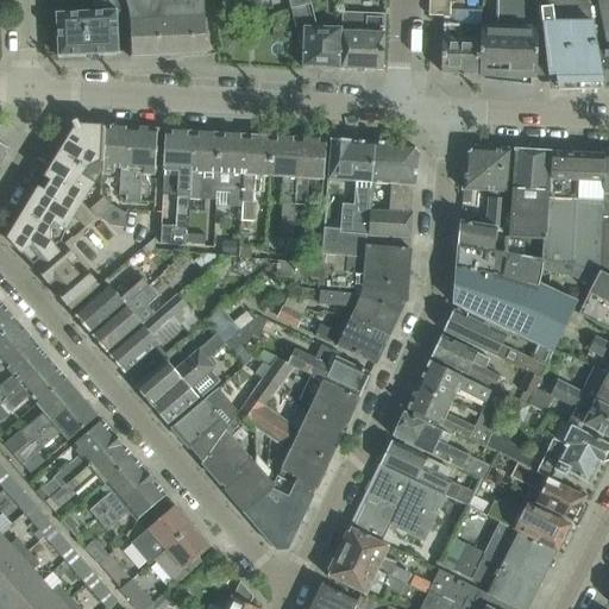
[(165,57),(163,0),(125,0),(126,2),(129,20),(129,31),(131,58),(165,57)]
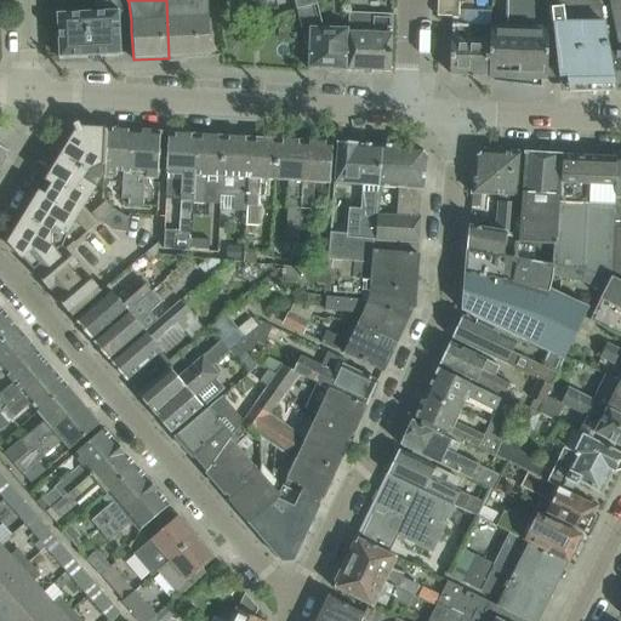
[(208,0),(184,1),(184,0),(166,0),(169,58),(210,56),(208,0)]
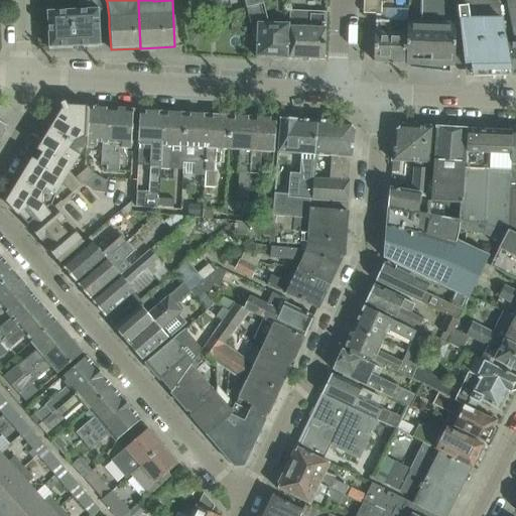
[(288,58),(289,23),(268,23),(262,0),(244,0),(250,23),(257,24),(256,57),(271,57),(273,60),(283,61),(286,58),(288,58)]
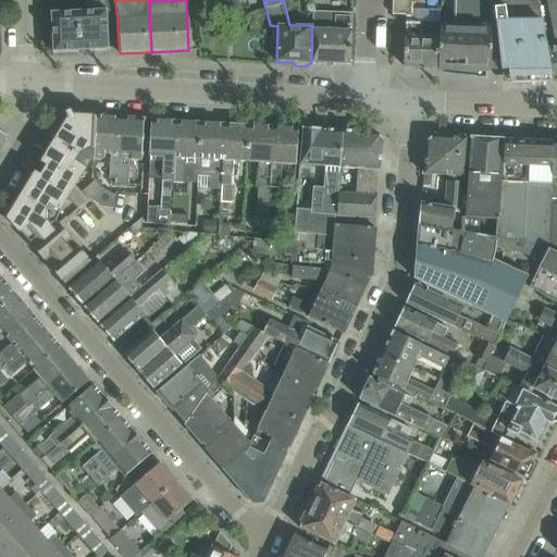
[(392,0),(392,14),(412,15),(411,0),(392,0)]
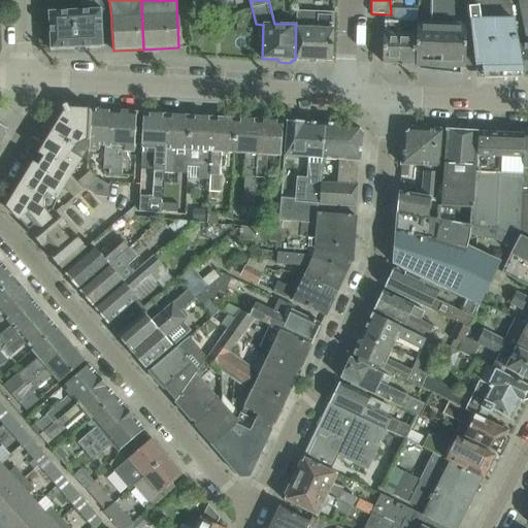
[(430,0),(430,22),(416,22),(416,23),(415,35),(414,64),(474,66),(467,0),(430,0)]
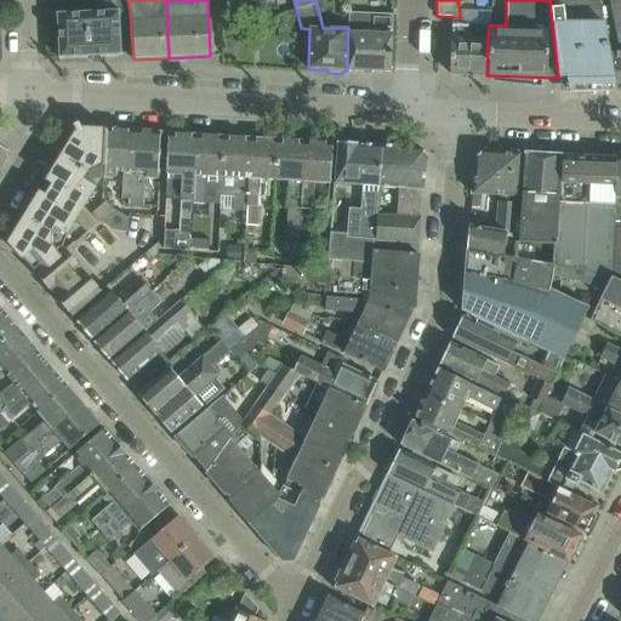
[(597,0),(550,0),(558,78),(559,79),(560,79),(560,78),(567,77),(569,92),(615,91),(597,0)]
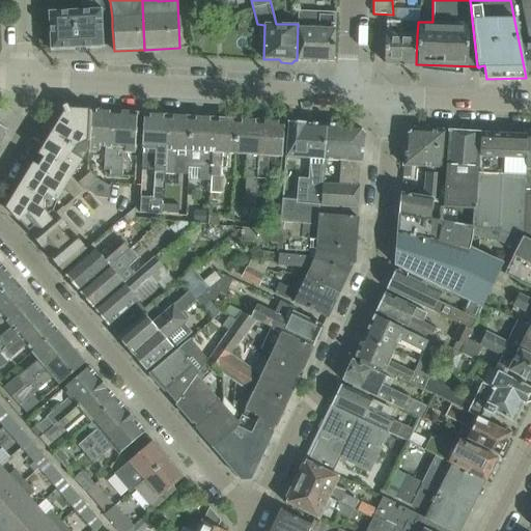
[(530,78),(530,6),(529,0),(522,0),(530,44),(524,44),(526,78),(530,78)]
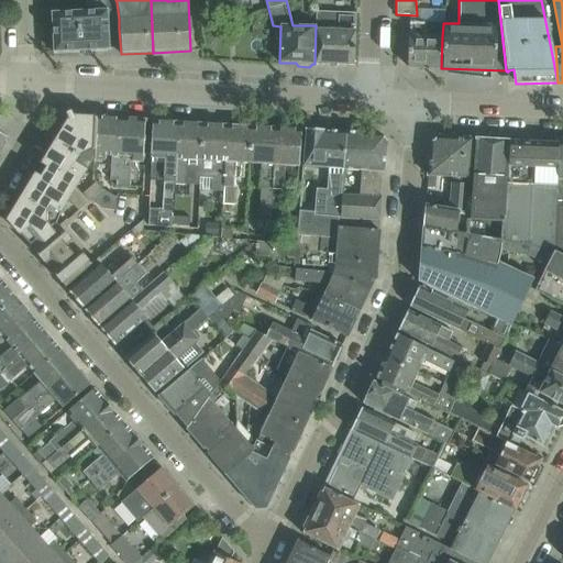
[(119,29),(119,19),(117,2),(106,2),(107,9),(51,12),(53,53),(110,50),(109,30),(119,29)]
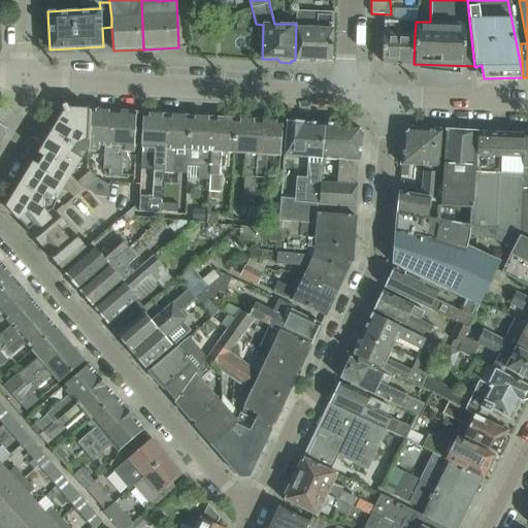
[(332,61),(334,12),(297,10),(296,24),(295,60),(332,61)]
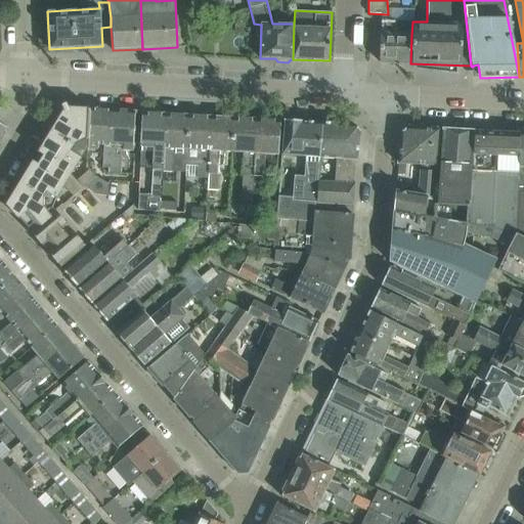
[(381,20),(380,62),(410,63),(411,35),(412,23),(412,22),(381,20)]
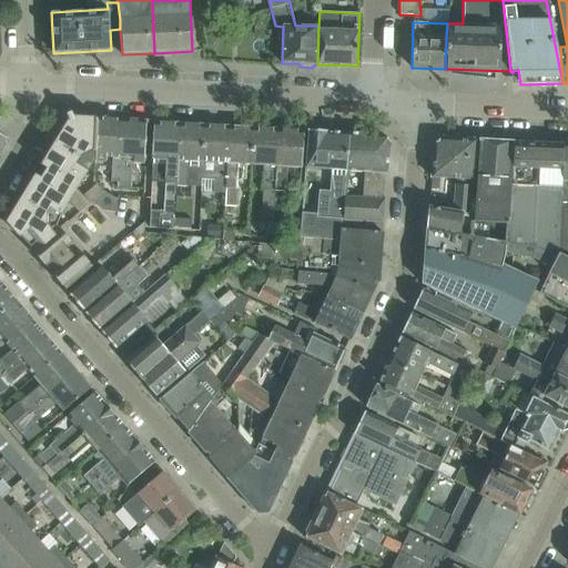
[(94,161),(97,119),(75,118),(74,117),(68,120),(69,121),(50,151),(66,168),(63,171),(49,154),(8,223),(66,290),(93,266),(57,224),(60,215),(69,202),(79,213),(87,206),(77,196),(73,194),(93,161),(94,161)]
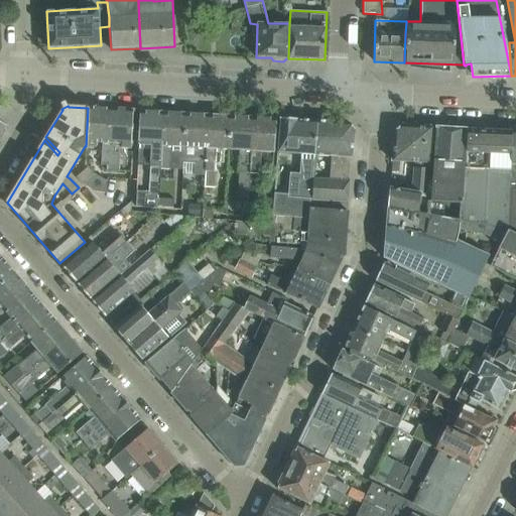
[(109,143),(111,109),(88,108),(86,146),(96,146),(96,142),(102,143),(101,164),(106,165),(106,170),(107,170),(108,153),(110,153),(110,148),(107,148),(107,143),(109,143)]
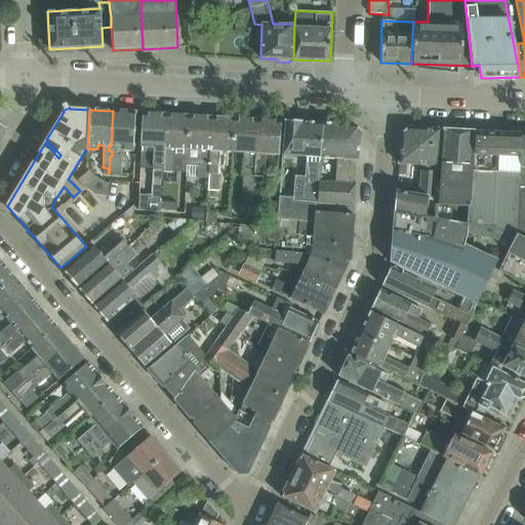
[(133,152),(135,112),(113,111),(111,146),(109,146),(109,151),(112,151),(112,156),(110,156),(109,173),(133,174),(134,156),(116,156),(117,146),(123,147),(123,151),(133,152)]
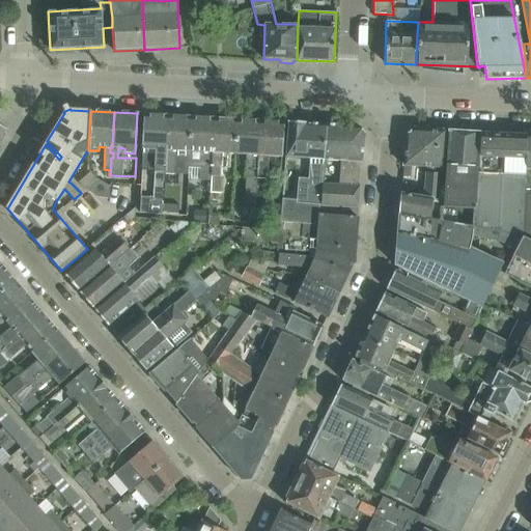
[(165,190),(167,115),(145,114),(143,150),(156,151),(152,200),(141,199),(140,213),(163,214),(163,203),(164,190),(165,190)]
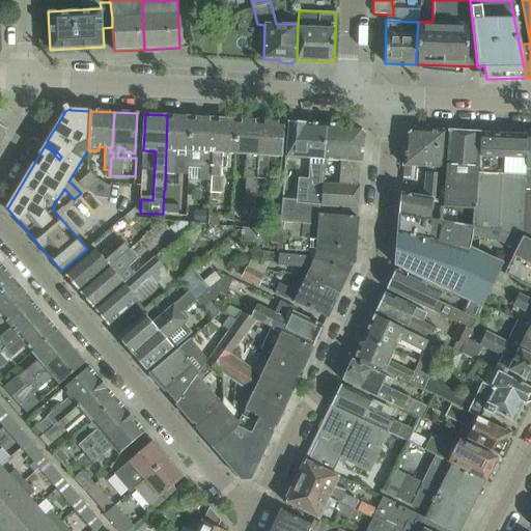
[(187,152),(189,116),(167,115),(165,190),(173,190),(175,152),(187,152)]
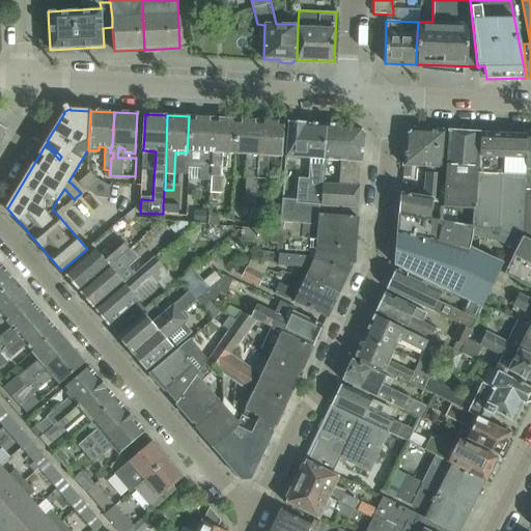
[(210,177),(213,117),(189,116),(187,152),(190,152),(189,167),(200,168),(199,176),(210,177)]
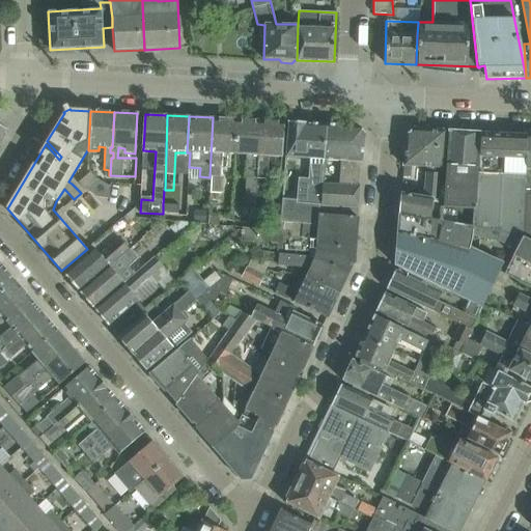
[(233,156),(235,119),(213,117),(210,177),(212,177),(211,193),(219,193),(221,155),(233,156)]
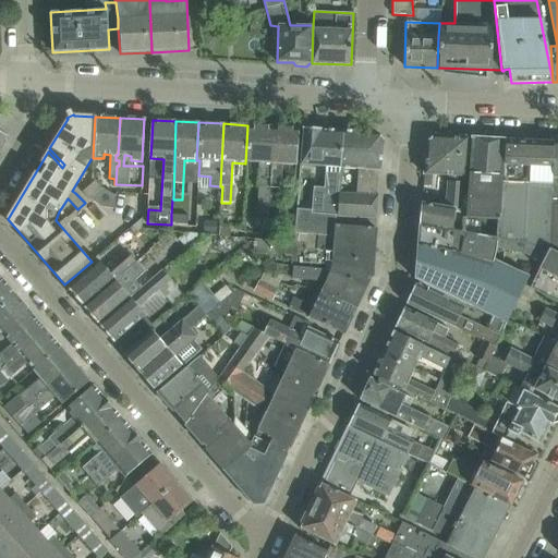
[(268,206),(273,126),(247,125),(245,164),(259,165),(257,206),(268,206)]
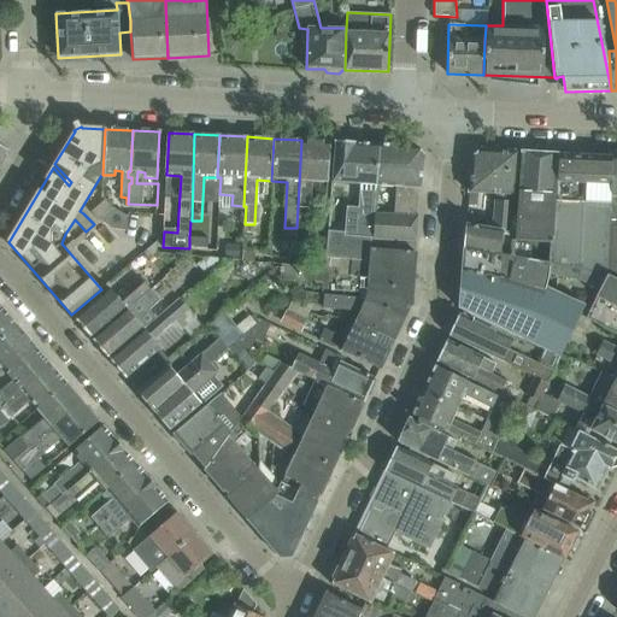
[(327,184),(329,141),(301,140),(297,228),(307,229),(310,183),(327,184)]
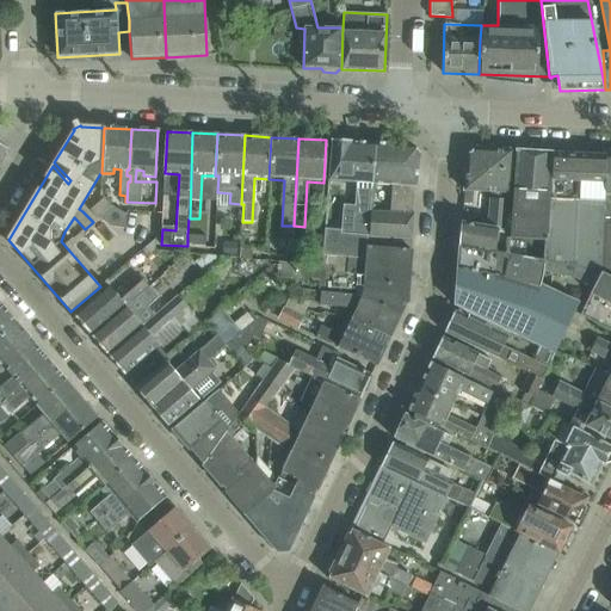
[(325,229),(323,257),(364,260),(365,250),(366,240),(369,217),(370,210),(371,185),(375,143),(351,141),(332,140),(331,164),(329,180),(358,183),(357,207),(345,205),(343,230),(325,229)]
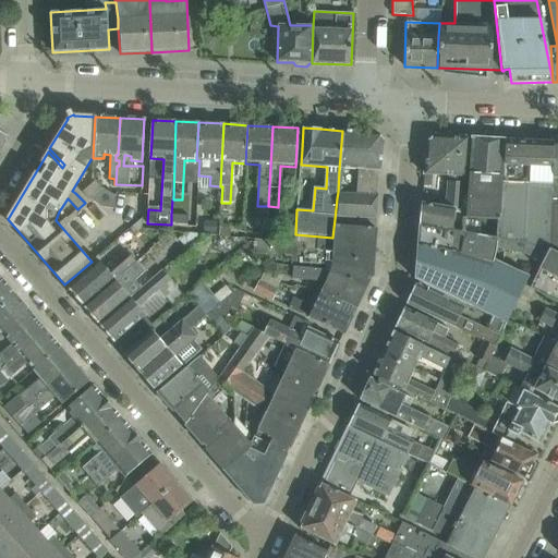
[(342,131),(339,169),(358,170),(356,193),(376,195),(378,170),(380,170),(384,140),(377,132),(342,131)]
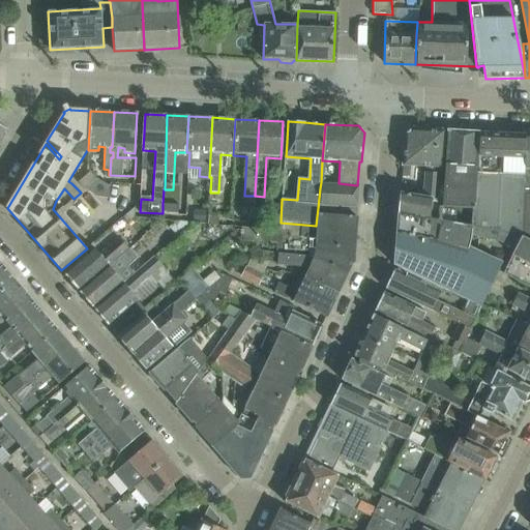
[(440,201),(444,130),(442,130),(412,128),(405,135),(403,163),(403,166),(429,167),(429,173),(424,172),(422,197),(438,200),(440,201)]
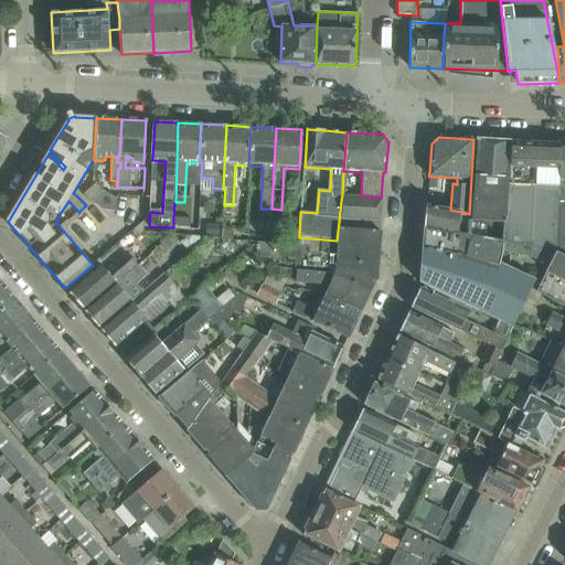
[(504,223),(510,141),(478,139),(473,219),(469,219),(469,214),(467,213),(466,222),(470,222),(504,223)]
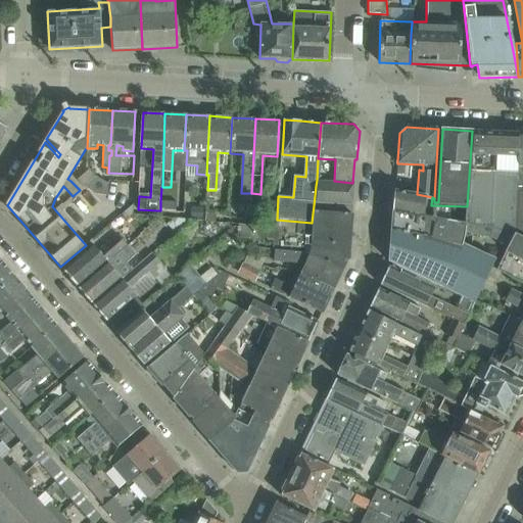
[(491,229),(495,132),(472,131),(467,206),(467,224),(491,229)]
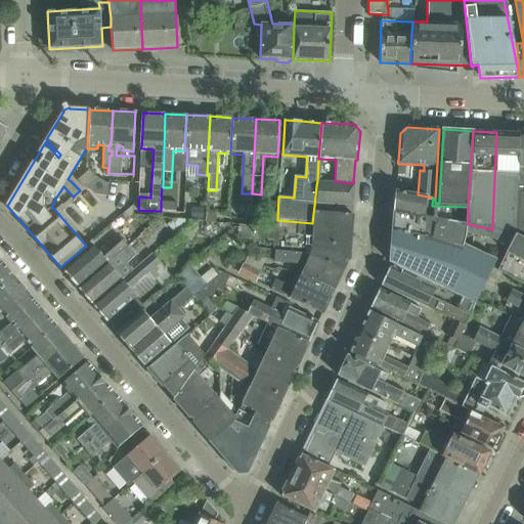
[(514,235),(517,133),(496,132),(492,229),(514,235)]
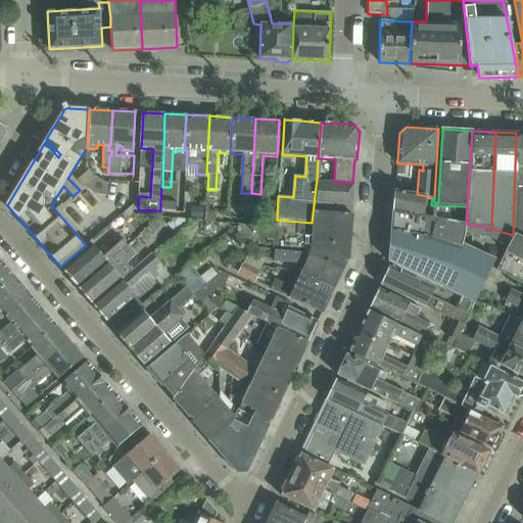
[(522,169),(522,133),(516,133),(513,235),(522,239),(522,237),(522,175),(521,175),(521,170),(522,169)]
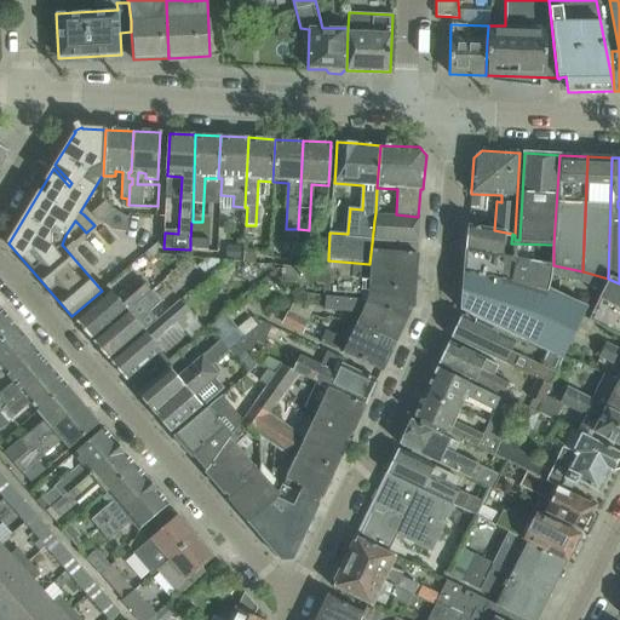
[(98,222),(102,218),(110,210),(104,201),(91,213),(98,222)]
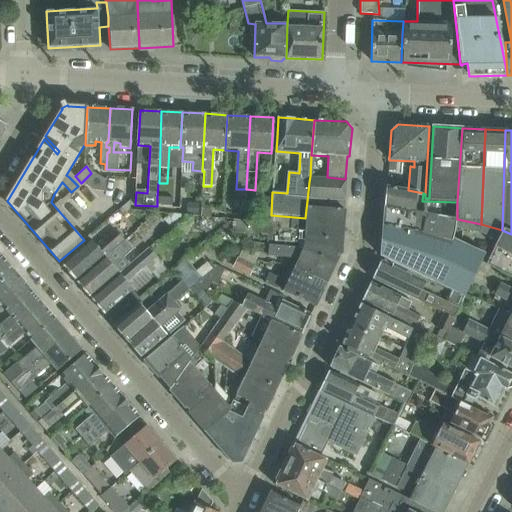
[(91,173),(84,180),(92,189),(104,190),(106,178),(91,173)]
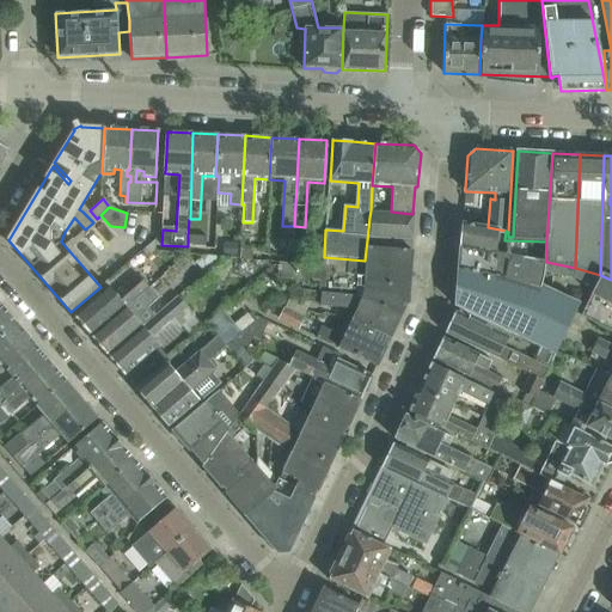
[(369,218),(368,240),(412,244),(415,214),(412,214),(391,212),(372,210),(371,210),(369,218)]
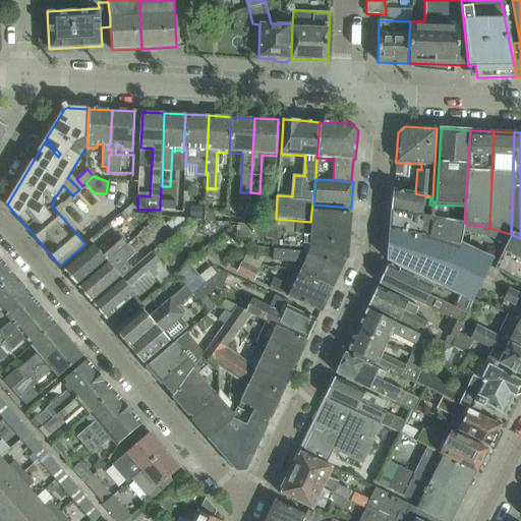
[(430,196),(415,193),(394,189),(392,211),(429,219),(429,205),(430,196)]
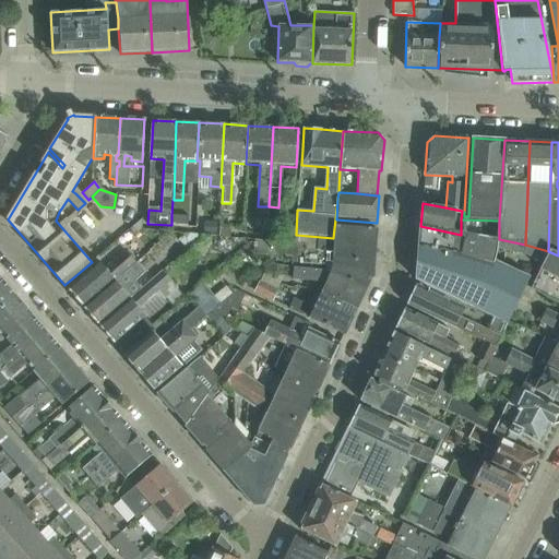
[(171,214),(171,225),(188,226),(188,215),(171,214)]
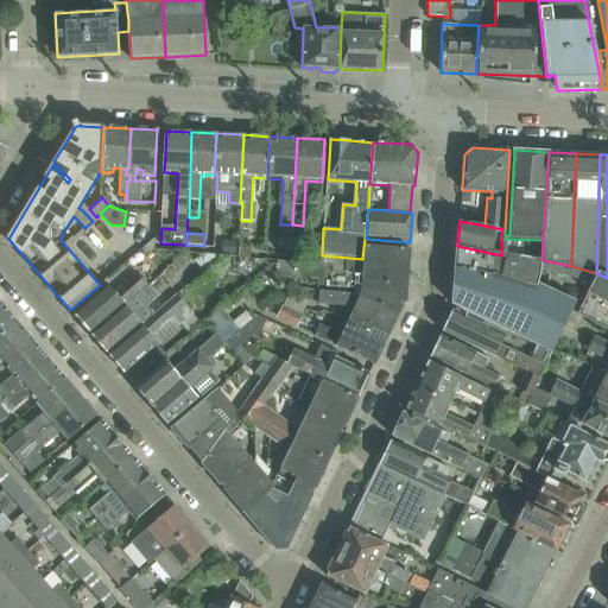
[(543,260),(543,240),(506,239),(501,239),(501,255),(457,246),(453,304),(552,352),(577,302),(539,283),(542,270),(543,261),(543,260)]
